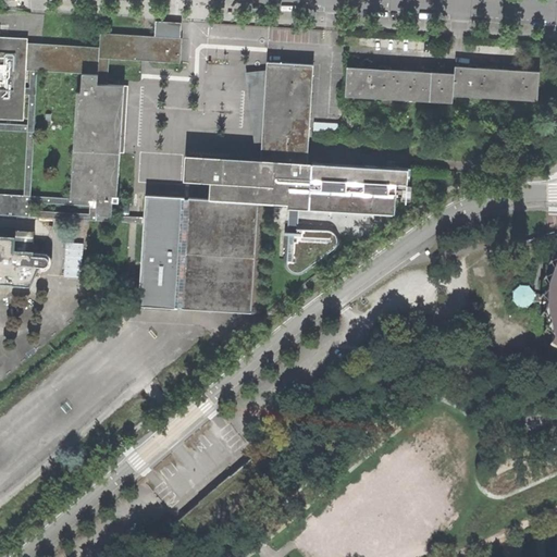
[(153,20),(152,35),(177,36),(178,22),(153,20)]
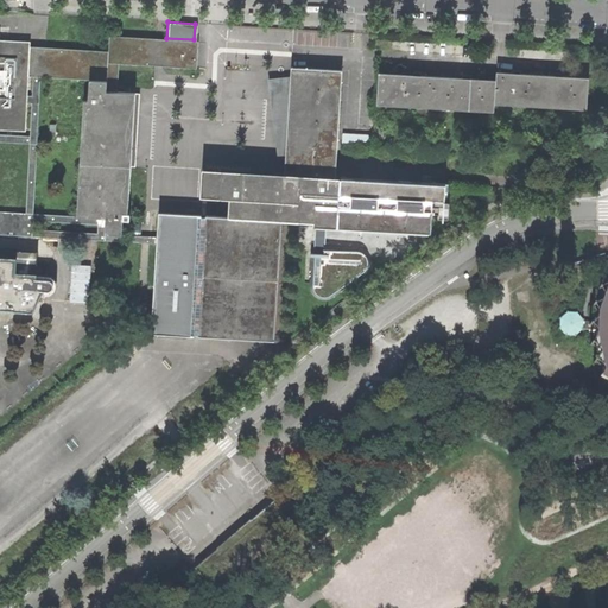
[(271,29),(272,50),(296,50),(296,27),(271,29)]
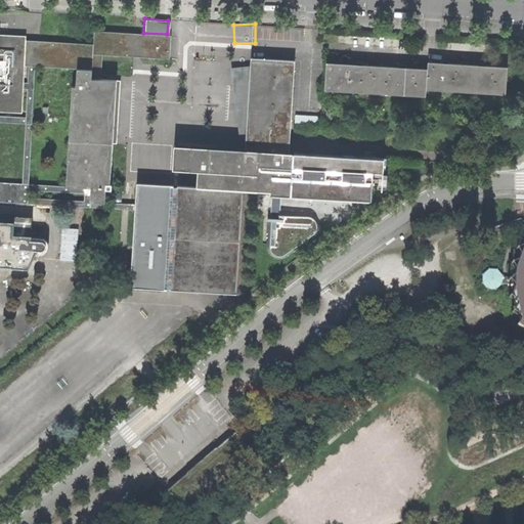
[(101,53),(169,56),(169,35),(167,34),(143,33),(139,33),(134,33),(93,30),(93,42),(25,38),(24,58),(92,61),(92,52),(101,53)]
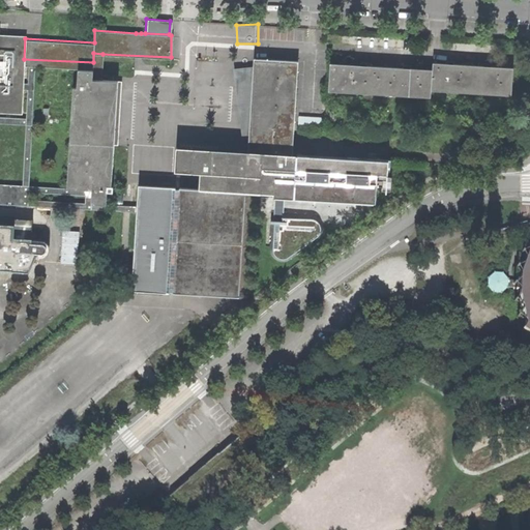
[(0,111),(22,113),(23,90),(23,83),(24,66),(24,59),(25,38),(25,34),(0,32),(0,111)]
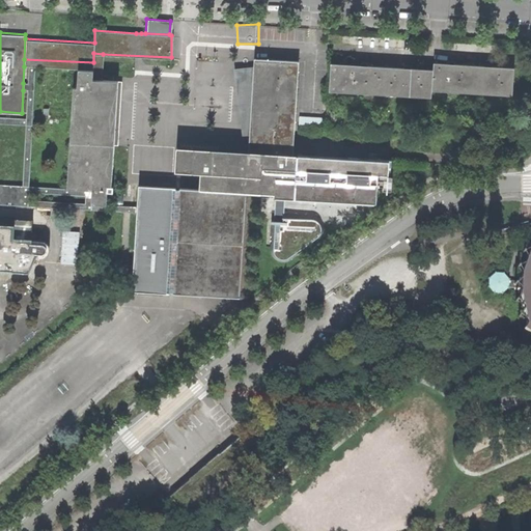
[(102,79),(103,54),(93,53),(93,62),(24,59),(24,66),(28,66),(27,83),(23,83),(23,90),(27,90),(25,118),(0,116),(0,122),(26,124),(24,186),(30,187),(35,66),(78,68),(93,68),(93,78),(102,79)]
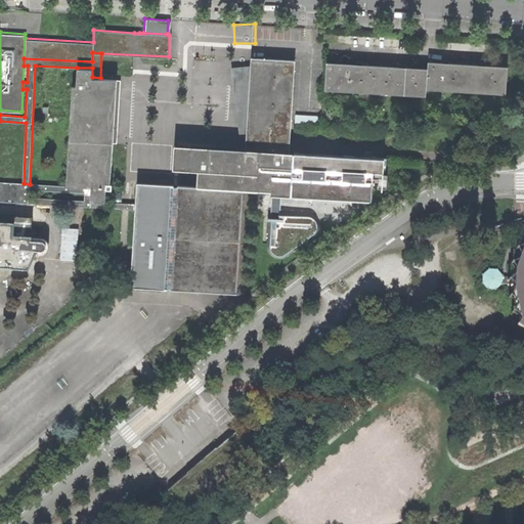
[(195,170),(194,185),(239,188),(269,189),(268,216),(277,217),(277,210),(279,190),(368,197),(369,187),(370,172),(381,172),(382,158),(292,151),(291,157),(286,156),(293,60),(250,57),(250,64),(245,135),(243,151),(198,148),(195,170)]
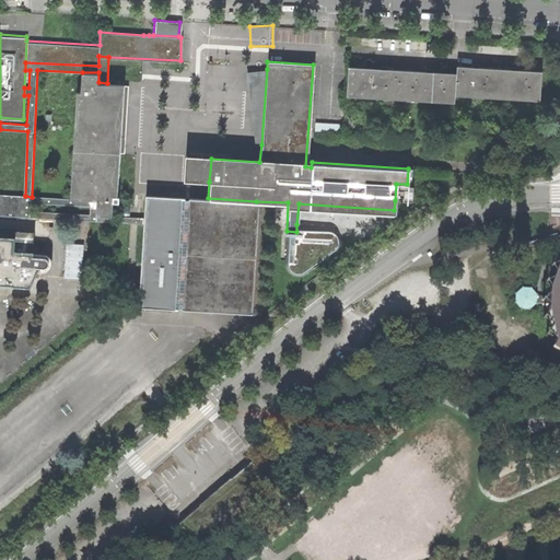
[(348,66),(347,94),(455,101),(455,94),(540,100),(541,70),(516,69),(477,67),(457,66),(456,72),(430,71),(385,68),(348,66)]
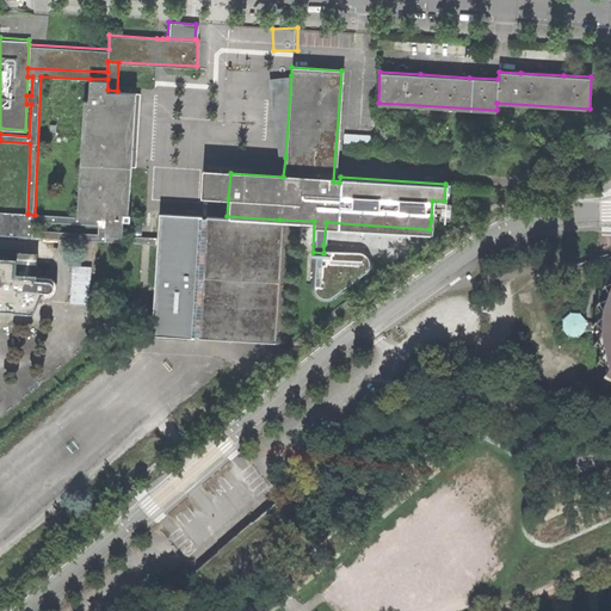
[(277,159),(285,158),(291,75),(269,78),(277,159)]
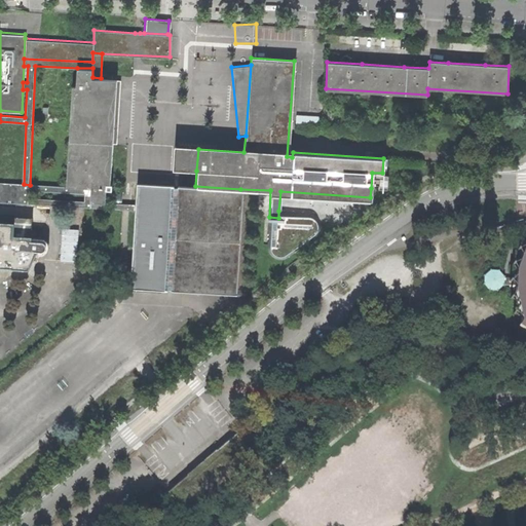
[(92,68),(77,68),(76,85),(73,85),(67,186),(90,187),(89,202),(105,202),(105,184),(109,184),(115,79),(101,78),(92,77),(92,68)]
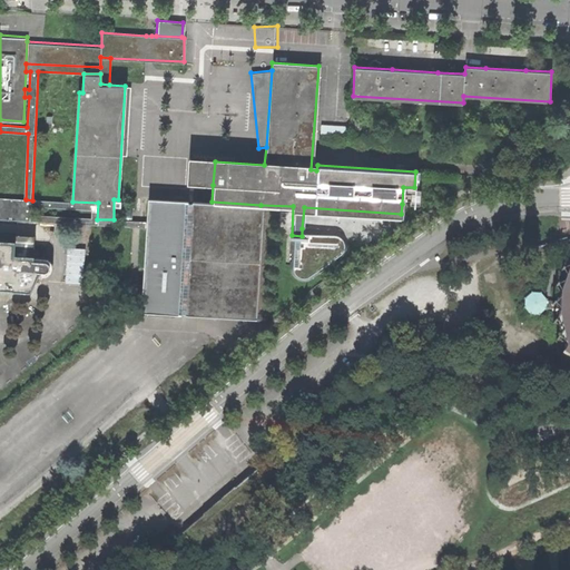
[(186,183),(213,185),(215,161),(214,158),(188,157),(186,183)]
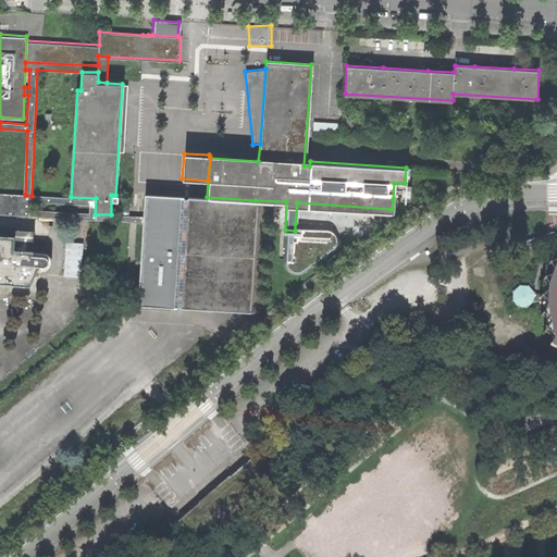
[(409,183),(405,183),(394,183),(393,199),(409,200),(409,183)]
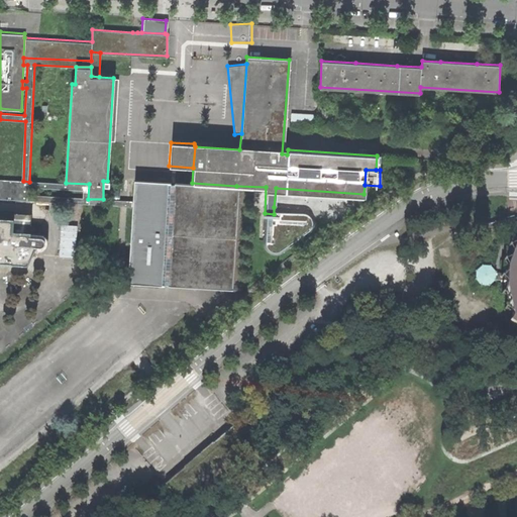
[(23,181),(0,179),(0,198),(131,207),(131,200),(103,199),(88,199),(89,184),(66,183),(29,182),(23,181)]
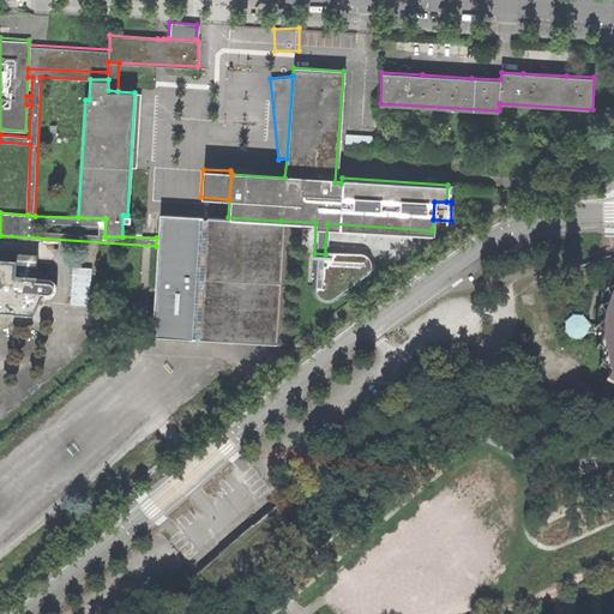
[(156,246),(151,337),(269,344),(274,344),(281,221),(228,217),(157,212),(156,238),(156,246)]
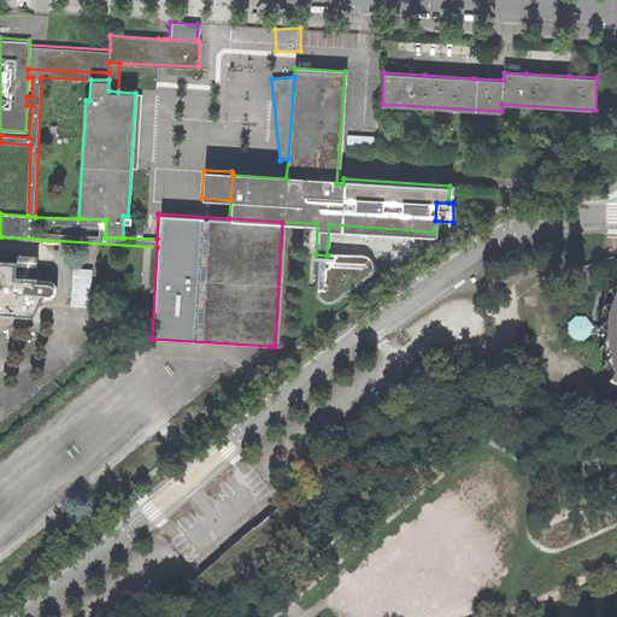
[(327,256),(316,254),(312,254),(310,292),(313,300),(322,305),(331,305),(369,278),(374,271),(374,264),(372,256),(364,248),(327,247),(327,256)]
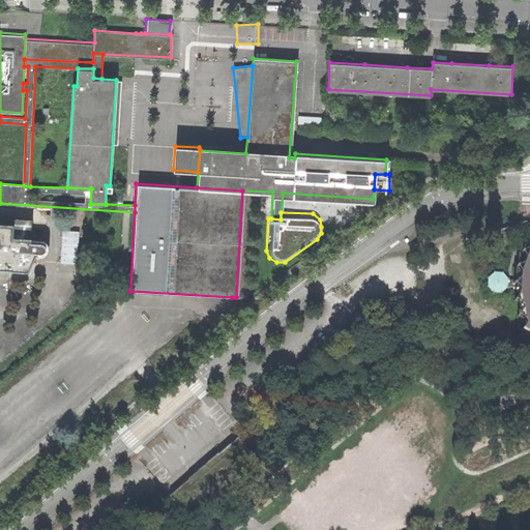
[(0,269),(29,271),(37,253),(43,254),(46,253),(47,251),(47,246),(45,243),(32,242),(33,219),(0,217),(0,269)]
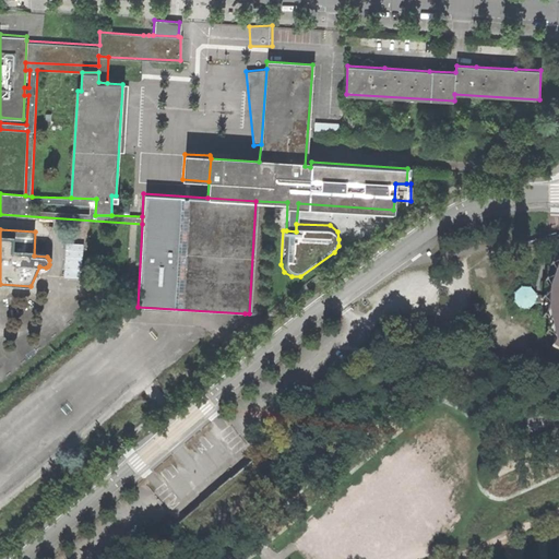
[(558,235),(518,246),(519,252),(558,244),(558,256),(557,258),(547,288),(547,296),(534,294),(528,286),(519,286),(513,292),(512,300),(520,309),(527,309),(535,304),(547,304),(547,311),(554,343),(550,348),(558,352),(558,235)]
